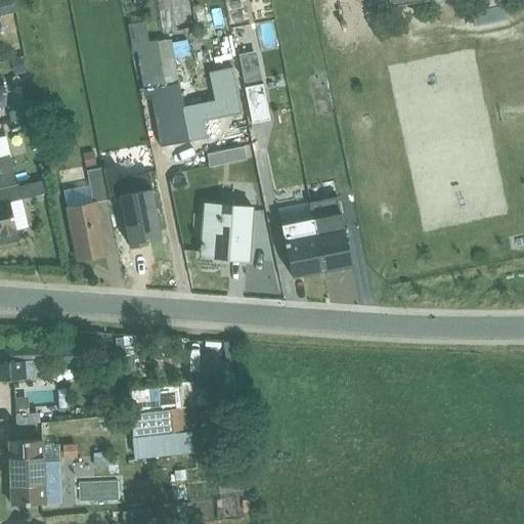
[(0,0),(0,15),(15,12),(11,0),(0,0)]
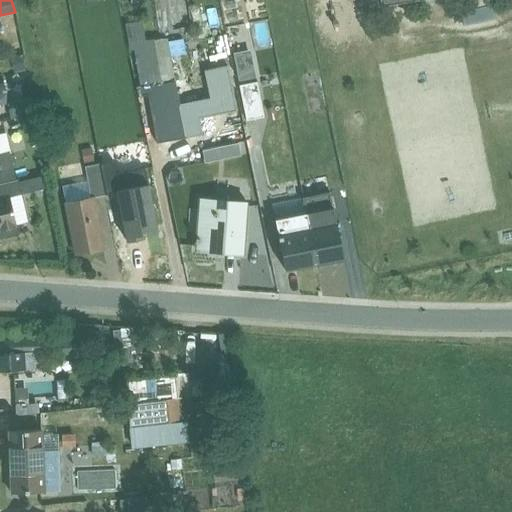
[(232,74),(230,60),(228,61),(217,63),(217,68),(206,70),(206,71),(187,74),(191,93),(177,96),(166,39),(153,41),(153,40),(144,41),(141,22),(125,26),(130,51),(134,51),(140,100),(148,98),(156,143),(211,132),(206,103),(196,105),(194,93),(205,92),(206,98),(230,93),(232,101),(238,99),(232,74)]
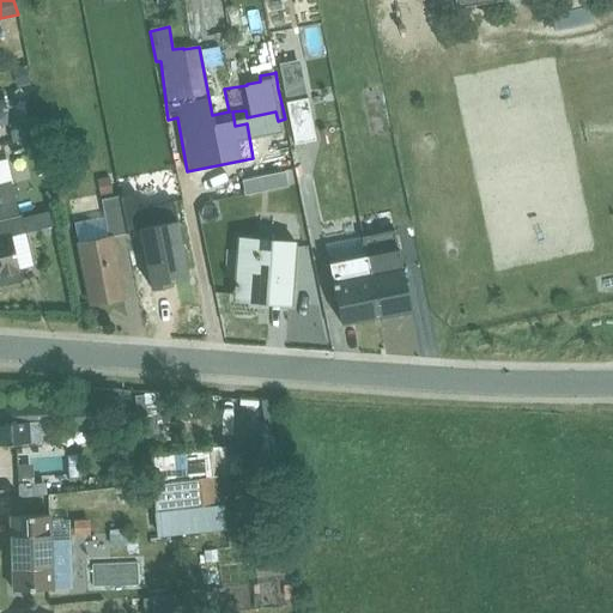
[(281,93),(302,93),(302,61),(281,61),(281,93)]
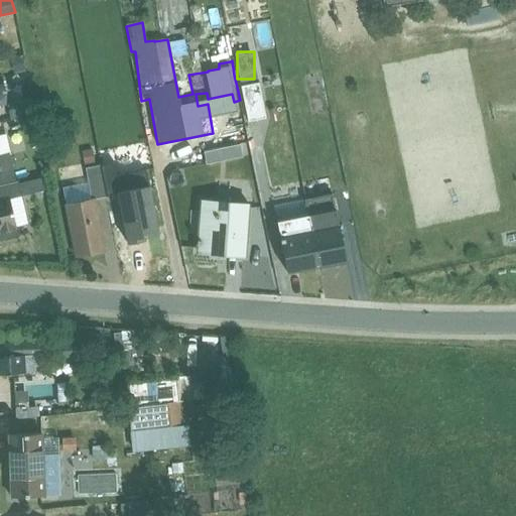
[(22,57),(11,59),(14,74),(25,72),(22,57)]
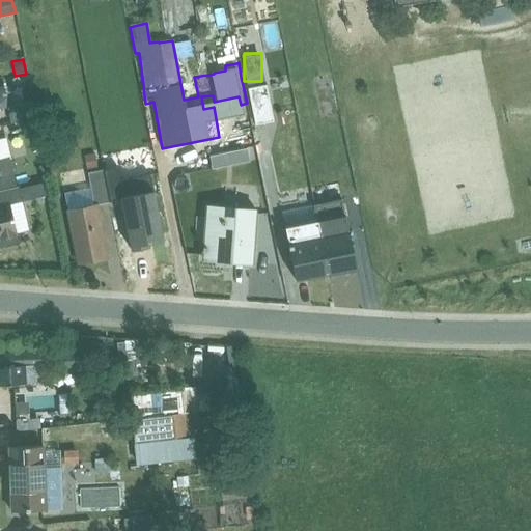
[(28,79),(19,80),(23,102),(32,100),(28,79)]
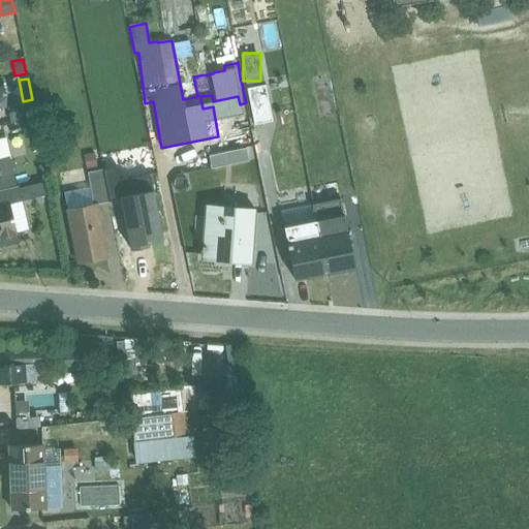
[(266,84),(247,88),(254,124),(273,121),(266,84)]
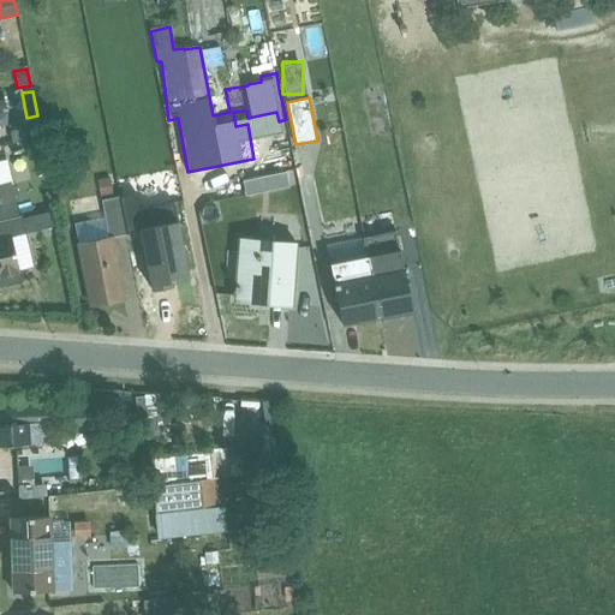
[(261,119),(269,162),(285,159),(276,115),(261,119)]
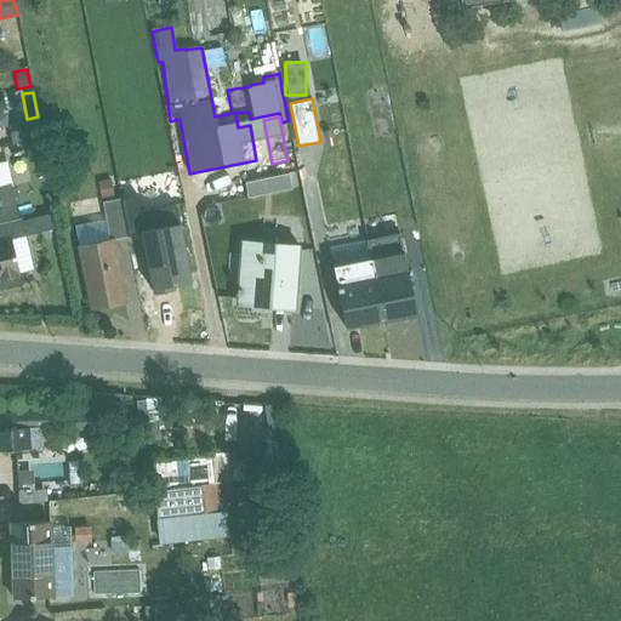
[(43,137),(38,120),(10,127),(13,144),(43,137)]
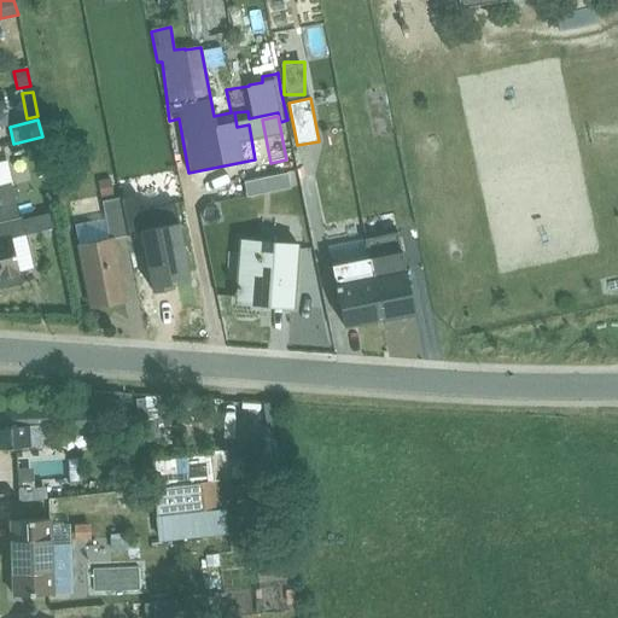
[(0,221),(19,217),(6,161),(0,162),(0,221)]
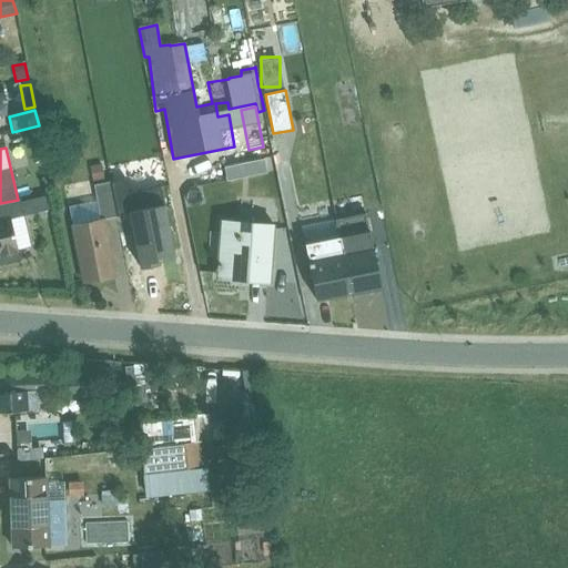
[(269,152),(222,164),(226,180),(272,168),(269,152)]
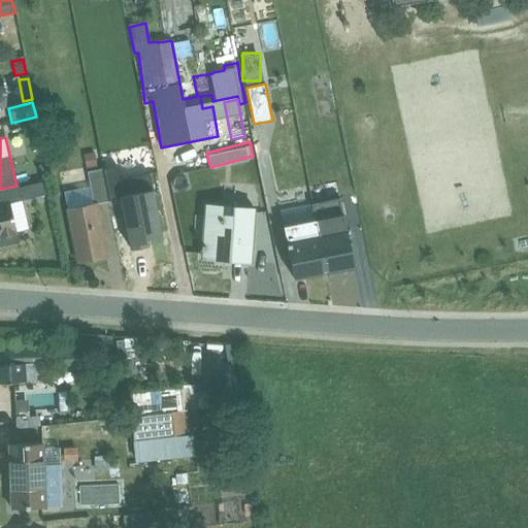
[(95,152),(83,154),(86,168),(97,166),(95,152)]
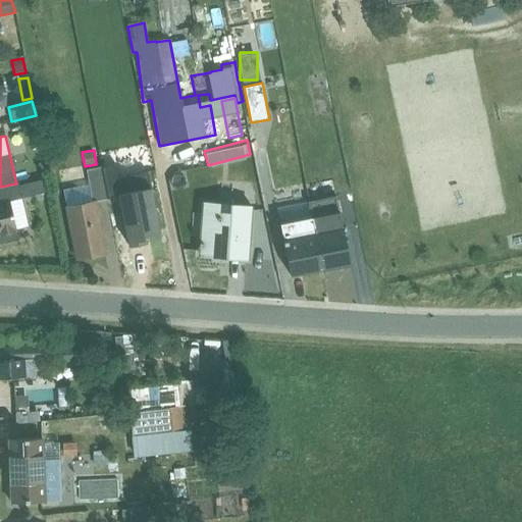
[(90,186),(63,191),(76,260),(105,254),(95,202),(107,199),(101,168),(87,171),(90,186)]
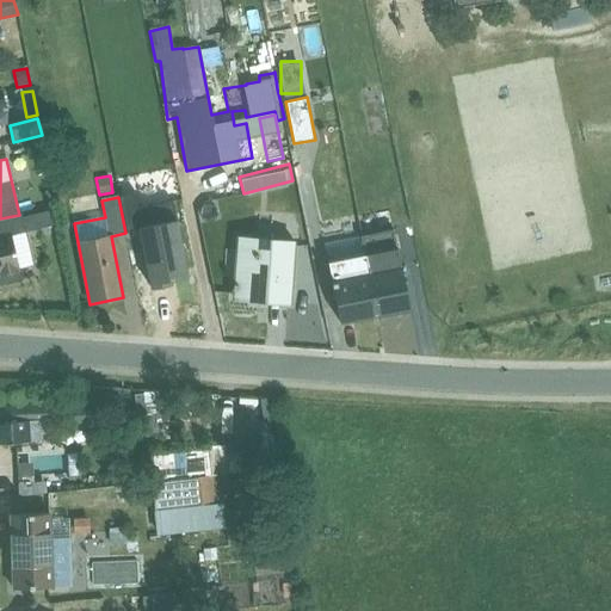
[(55,224),(53,210),(51,210),(19,217),(19,215),(0,218),(0,283),(0,285),(22,279),(11,236),(55,224)]
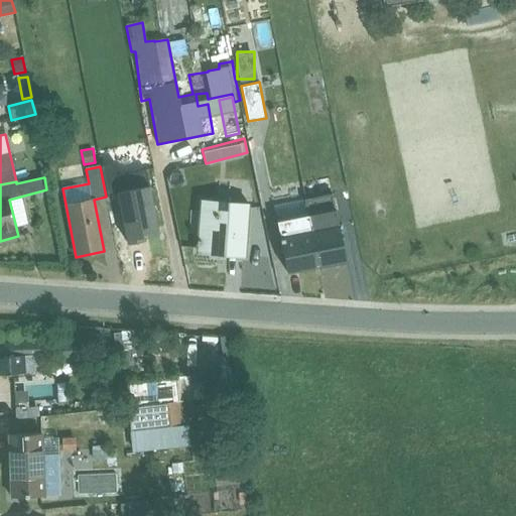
[(159,237),(150,180),(115,186),(124,243),(159,237)]
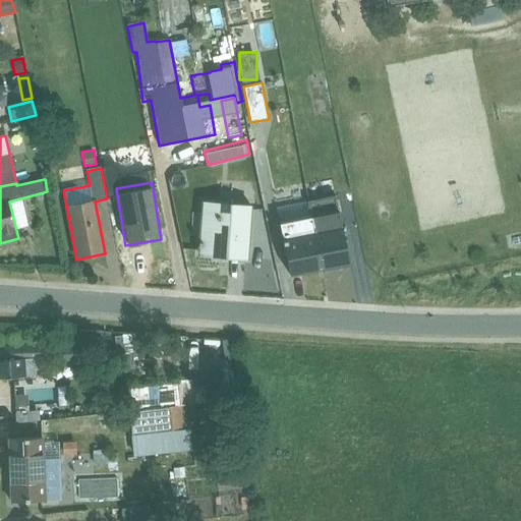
[(349,264),(337,197),(308,203),(311,217),(322,270),(349,264)]
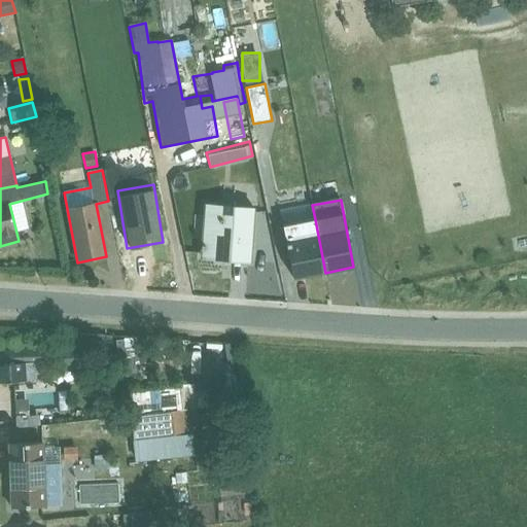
[(205,204),(201,256),(217,257),(221,258),(221,255),(230,256),(230,260),(233,260),(250,262),(253,208),(205,204)]
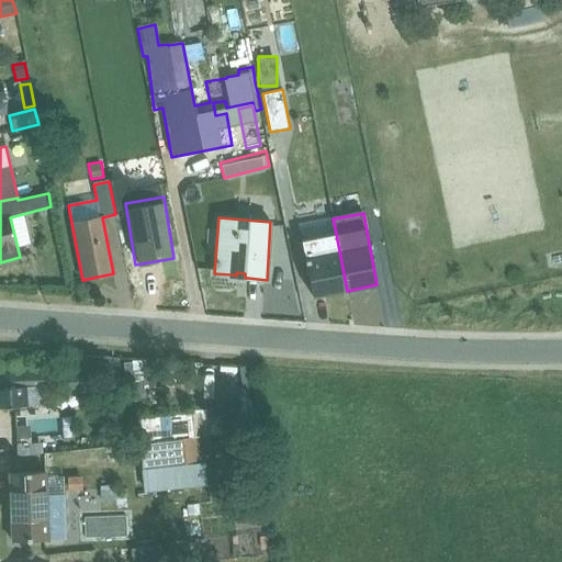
[(312,298),(347,291),(336,234),(302,240),(312,298)]
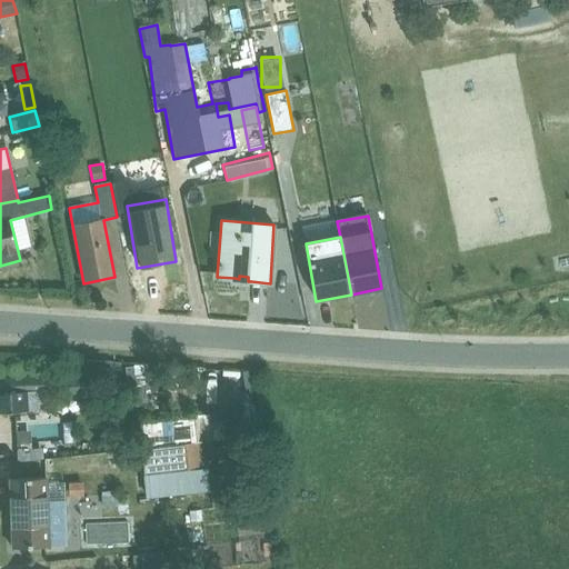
[(67,389),(66,375),(52,377),(0,379),(0,412),(39,411),(45,405),(43,395),(52,395),(52,391),(67,389)]
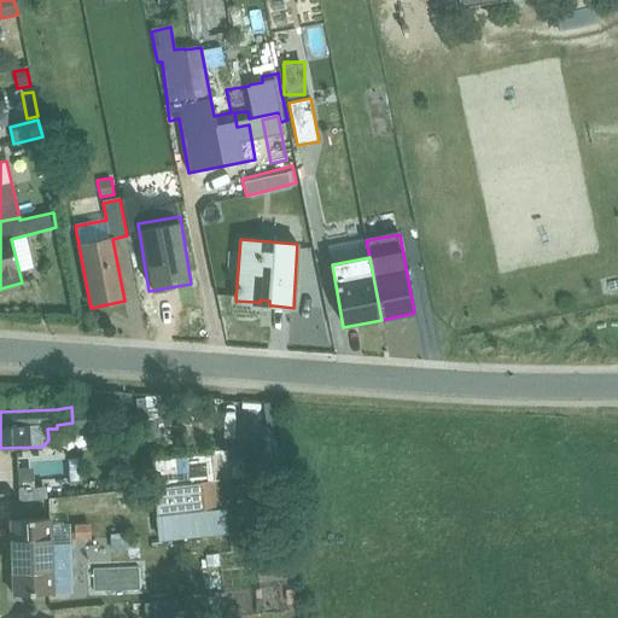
[(211,483),(209,452),(151,458),(155,489),(176,488),(203,483),(211,483)]
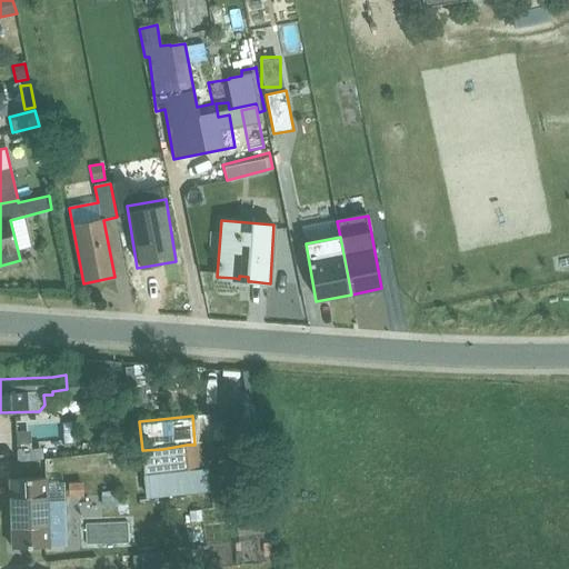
[(195,445),(202,445),(212,442),(212,441),(239,439),(237,417),(211,419),(192,416),(195,445)]
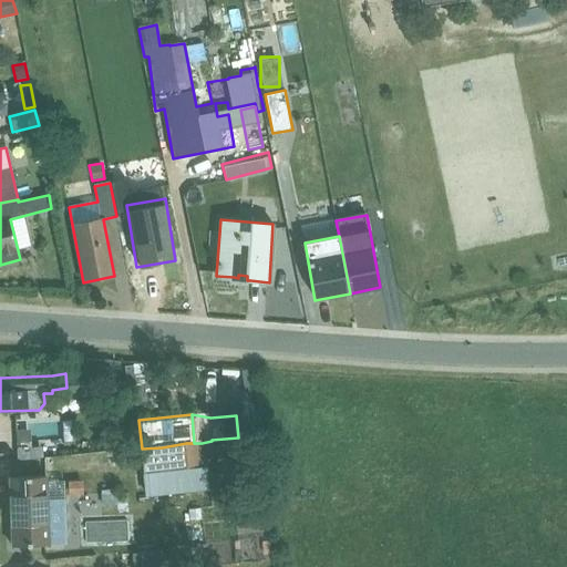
[(30,430),(16,431),(17,447),(31,446),(30,430)]
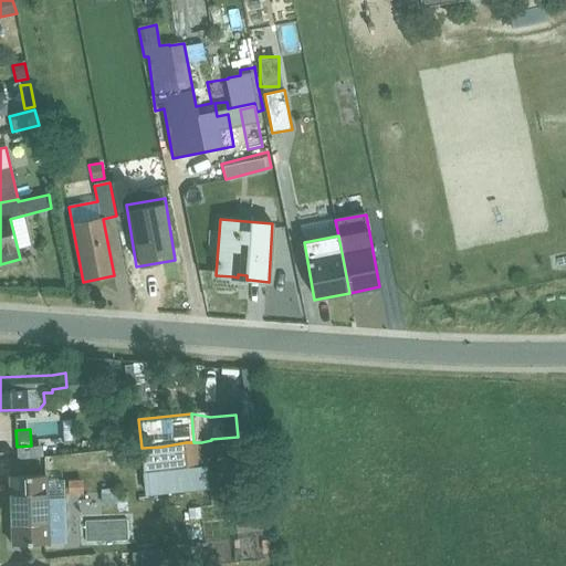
[(142,448),(145,498),(207,489),(201,442),(194,442),(186,442),(161,447),(142,448)]
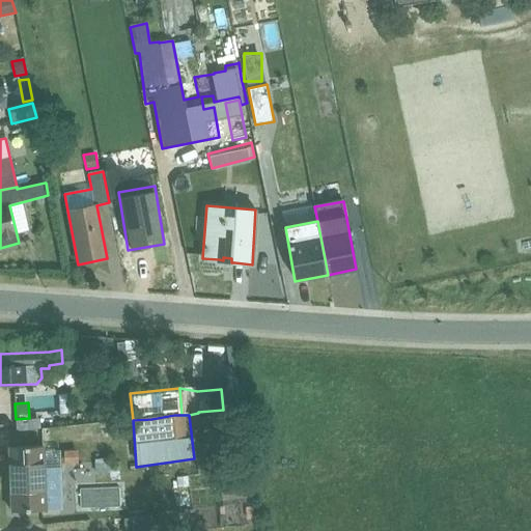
[(220,419),(202,420),(203,440),(222,439),(220,419)]
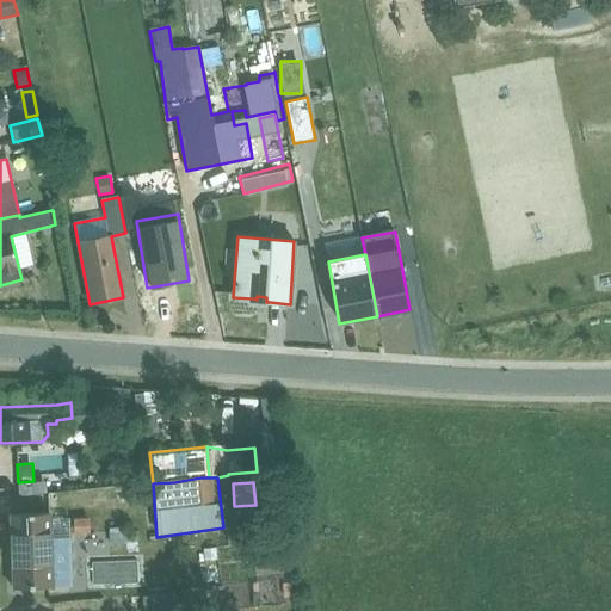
[(50,519),(50,513),(10,516),(11,551),(13,590),(72,586),(69,535),(69,518),(50,519)]
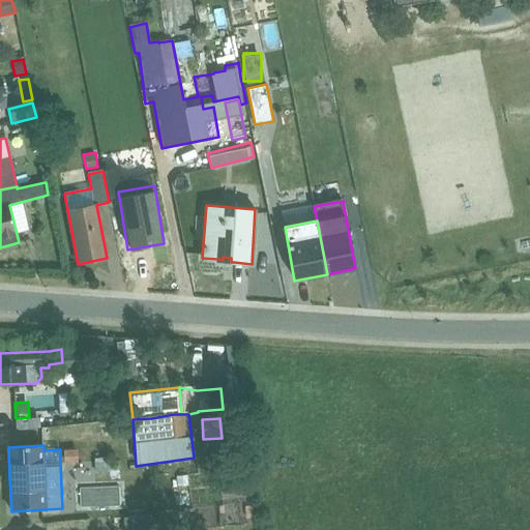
[(92,449),(63,450),(64,464),(92,462),(92,449)]
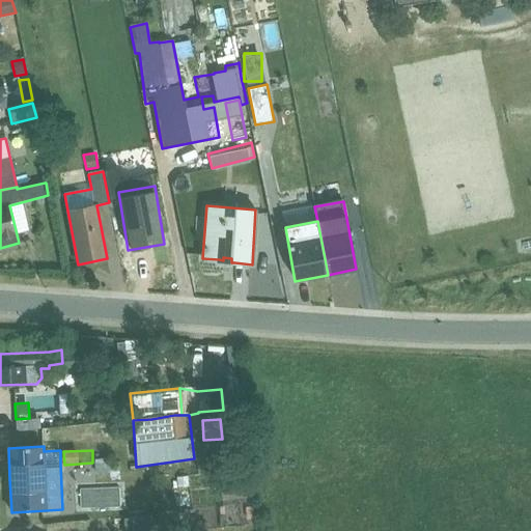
[(119,463),(98,464),(99,473),(110,472),(109,470),(120,469),(119,463)]
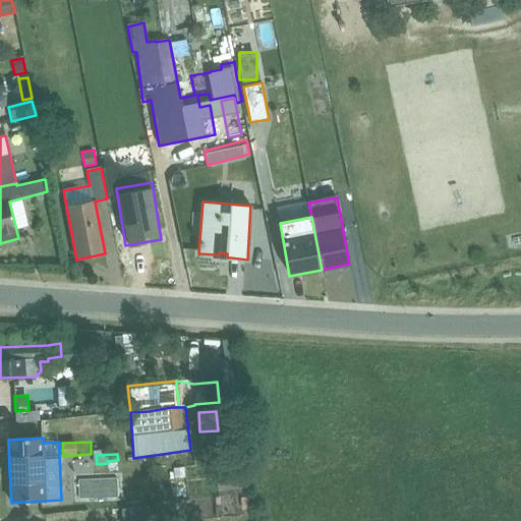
[(79,499),(118,497),(117,477),(78,479),(79,499)]
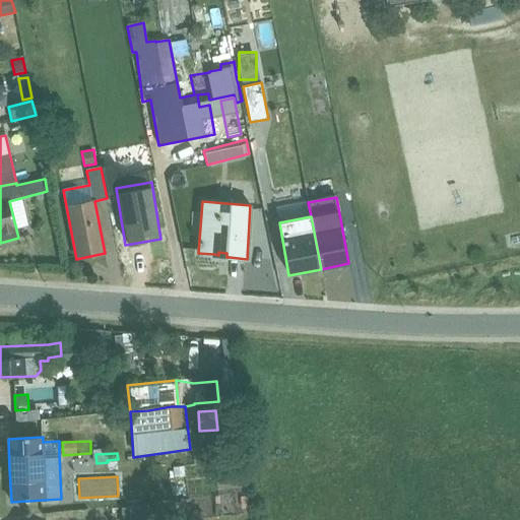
[(150,519),(149,505),(121,508),(122,519),(150,519)]
